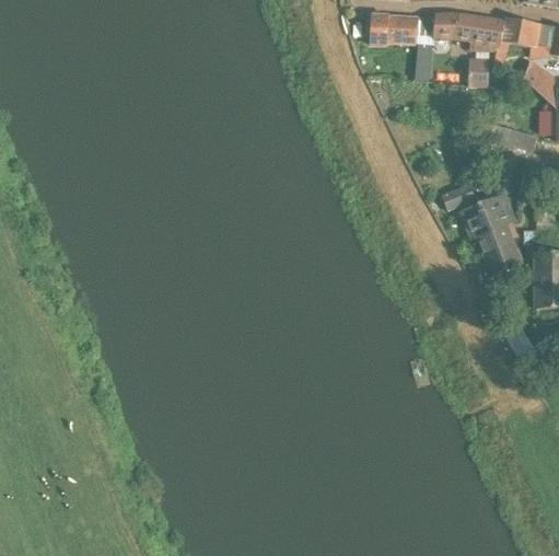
[(434,14),(418,19),(415,43),(424,44),(424,38),(432,38),(467,41),(468,48),(486,49),(487,49),(495,50),(499,50),(500,41),(503,20),(459,13),(451,13),(434,14)]
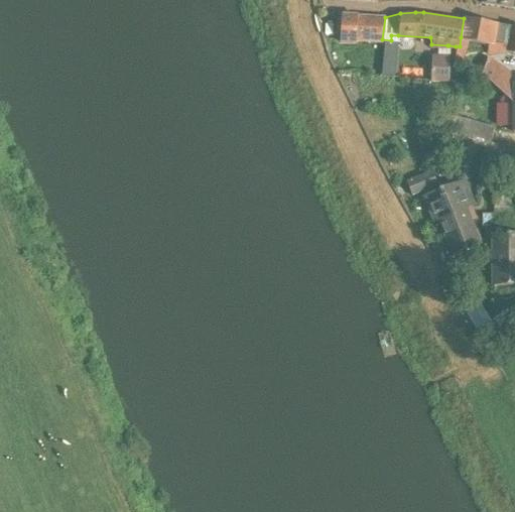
[(382,39),(385,17),(342,13),(339,39),(382,43),(382,39)]
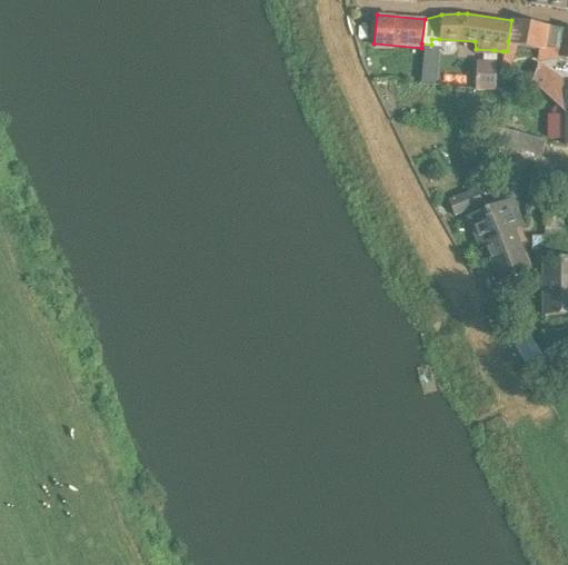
[(512,21),(508,41),(516,43),(545,48),(546,45),(547,38),(549,23),(514,17),(512,21)]
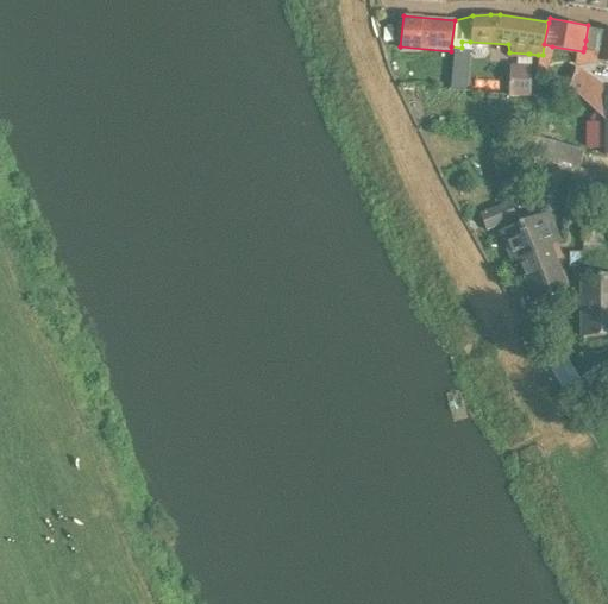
[(585,41),(584,48),(602,50),(602,58),(607,58),(607,29),(588,25),(585,41)]
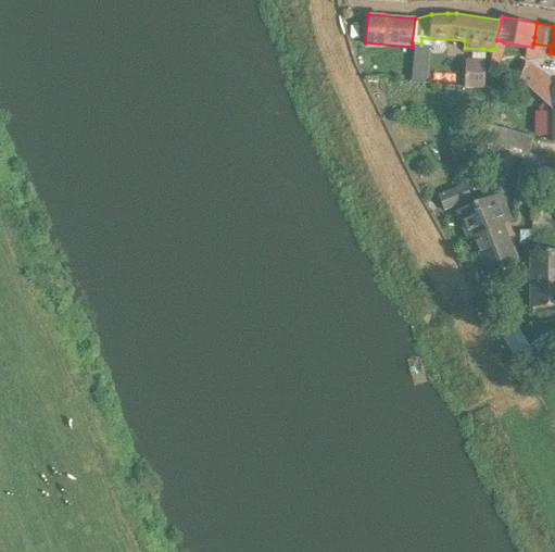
[(495,50),(491,50),(489,62),(499,64),(504,42),(496,40),(495,50)]
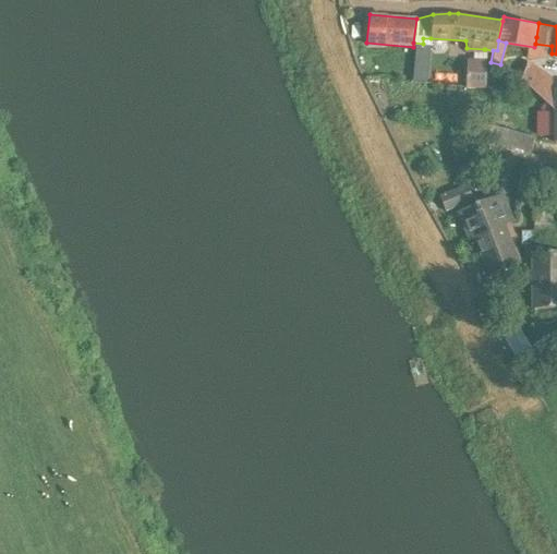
[(467,48),(467,86),(485,87),(485,49),(484,49),(467,48)]
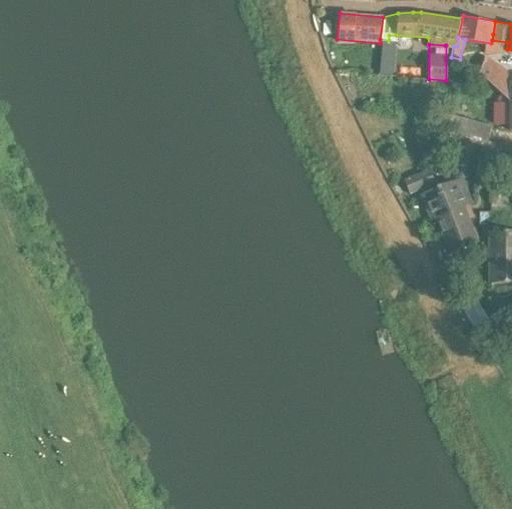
[(511,100),(511,103),(511,72),(509,72),(486,56),(478,70),(511,100)]
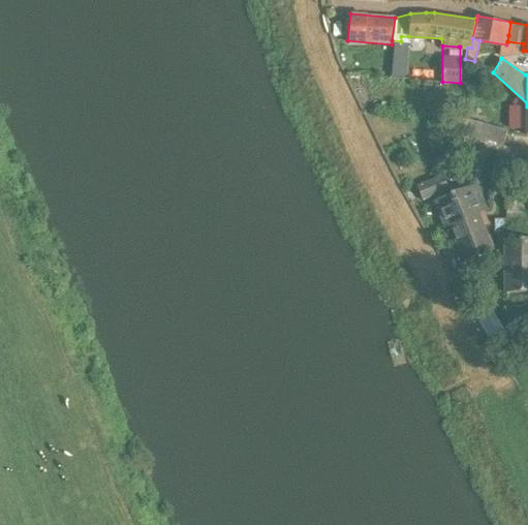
[(404,75),(405,64),(392,62),(391,74),(404,75)]
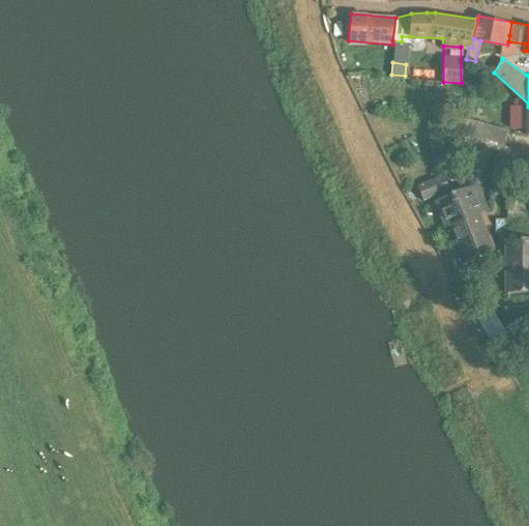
[(510,104),(509,126),(526,126),(526,133),(528,133),(528,107),(526,107),(526,105),(512,104),(510,104)]
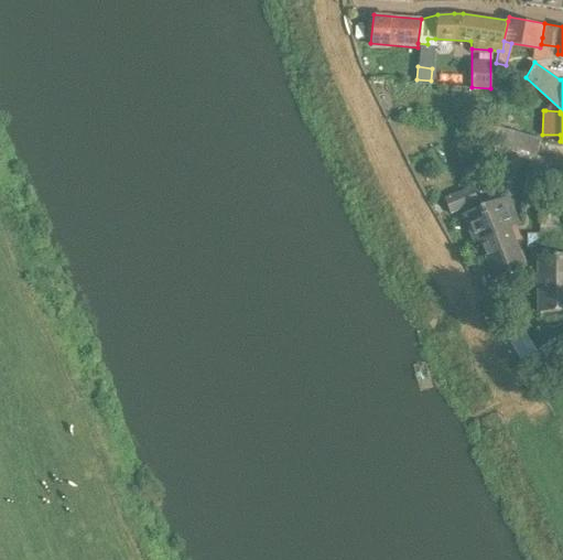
[(483,154),(486,139),(487,125),(467,120),(465,135),(473,136),(472,139),(474,140),(472,152),(483,154)]
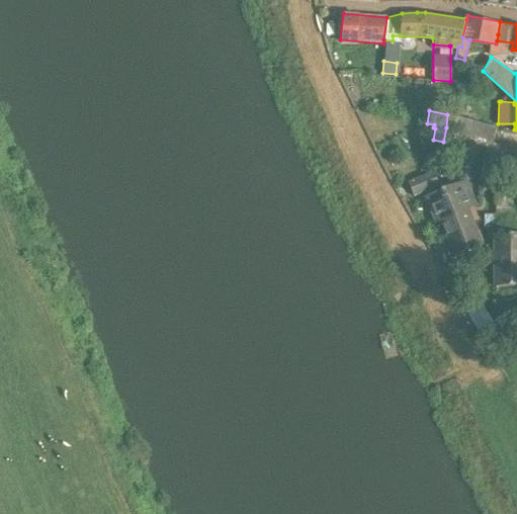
[(446,127),(460,132),(493,140),(494,124),(448,111),(447,114),(446,127)]
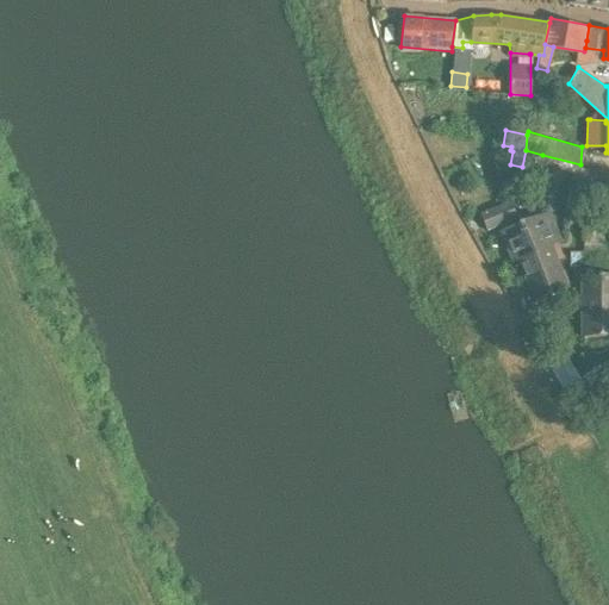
[(510,201),(480,212),(488,229),(516,217),(510,201)]
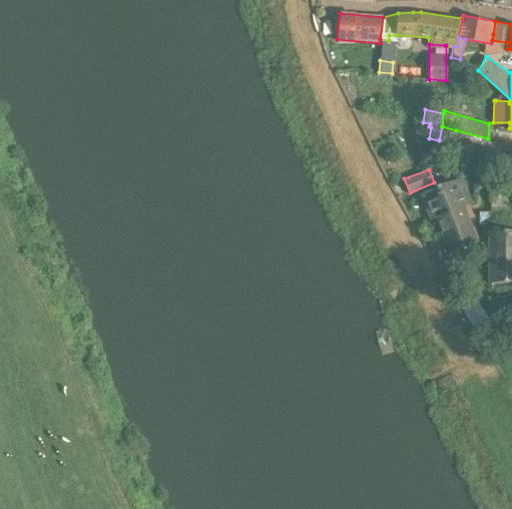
[(436,214),(463,204),(472,201),(462,176),(422,192),(431,216),(436,214)]
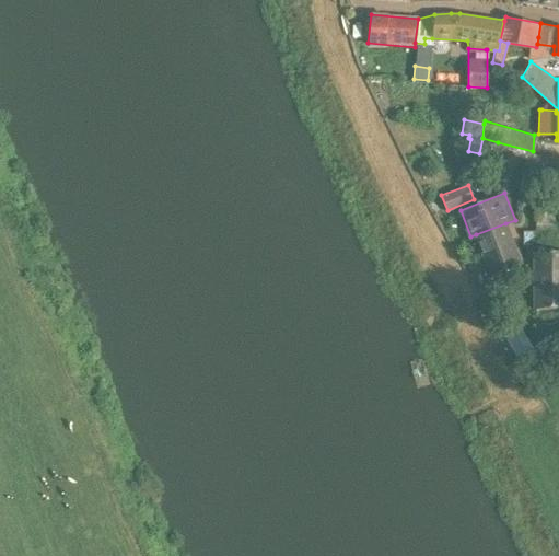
[(535,243),(535,251),(535,308),(558,307),(558,250),(556,251),(556,221),(535,222),(535,230),(535,243)]
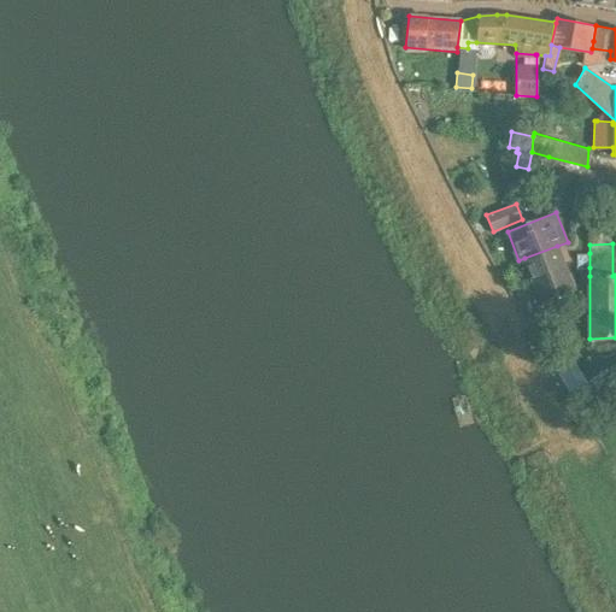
[(574,289),(557,246),(524,258),(541,302),(574,289)]
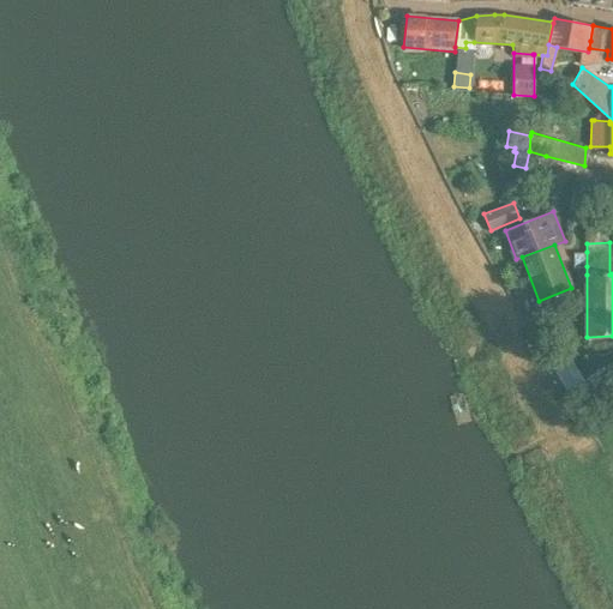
[(575,266),(587,266),(587,252),(574,252),(575,266)]
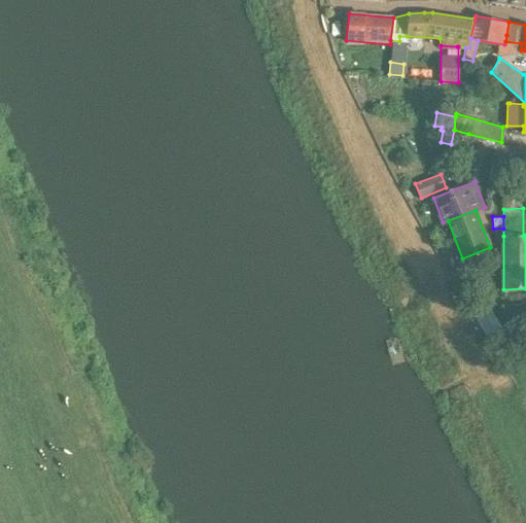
[(487,335),(496,351),(513,342),(503,325),(487,335)]
